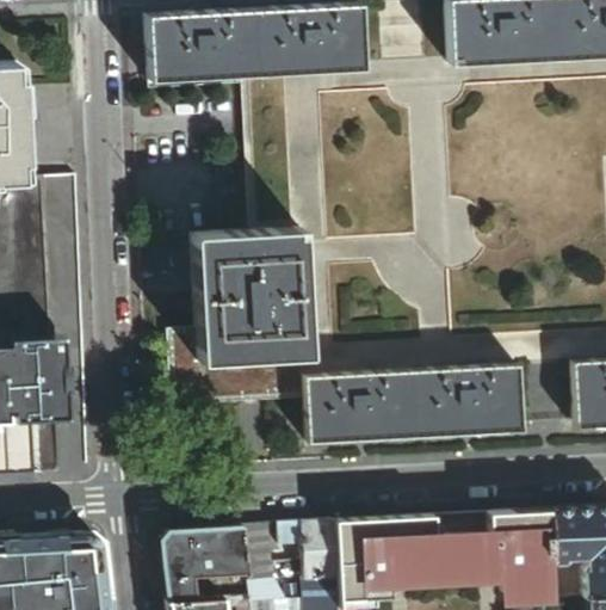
[(605,0),(455,0),(444,0),(447,60),(449,67),(605,57),(605,0)]
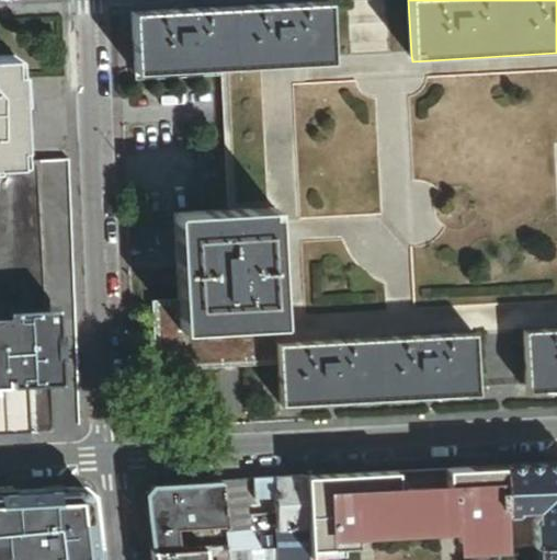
[(331,59),(328,4),(136,15),(139,83),(226,78),(225,71),(332,66),(331,59)]
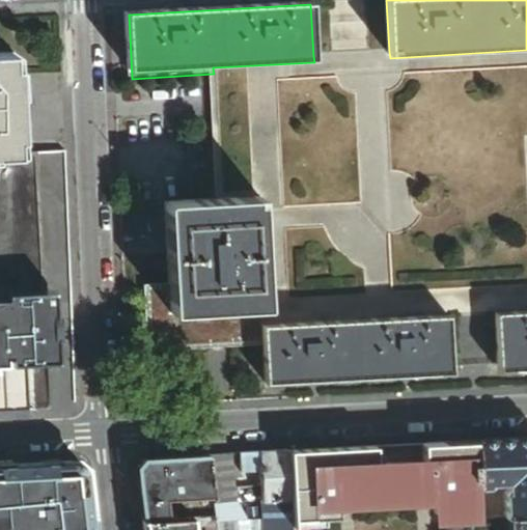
[(17,55),(0,55),(0,157),(22,157),(20,100),(18,67),(17,55)]
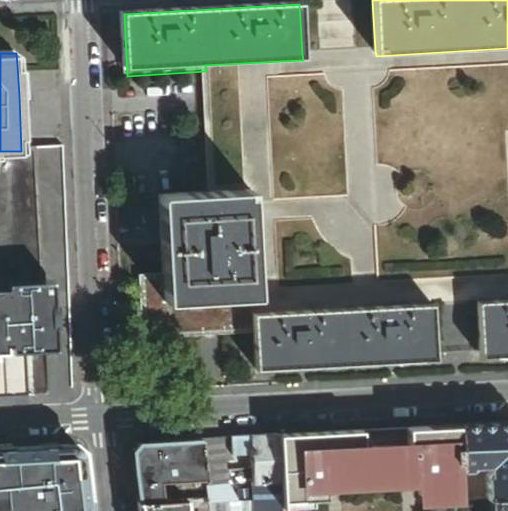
[(37,150),(44,283),(48,283),(73,282),(65,148),(37,150)]
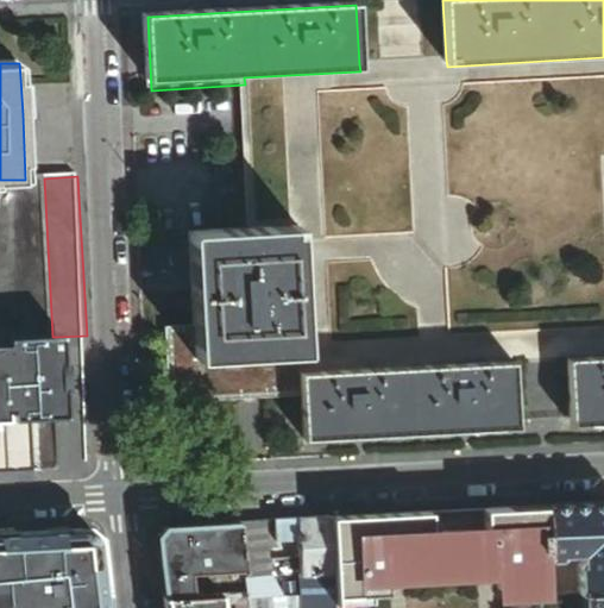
[(206,361),(304,355),(310,355),(303,227),(252,231),(199,233),(205,328),(206,361)]
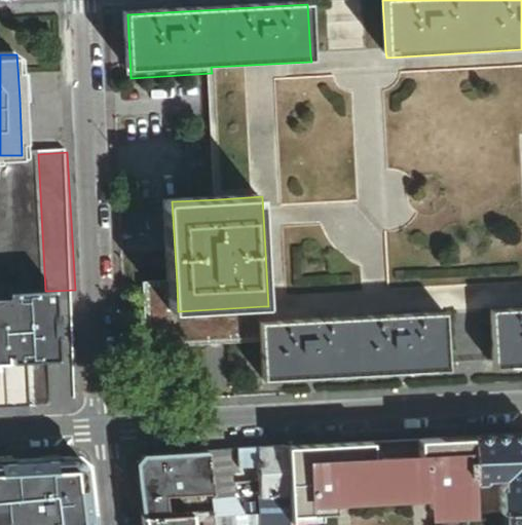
[(265,344),(264,325),(263,306),(178,311),(177,284),(147,285),(151,350),(265,344)]
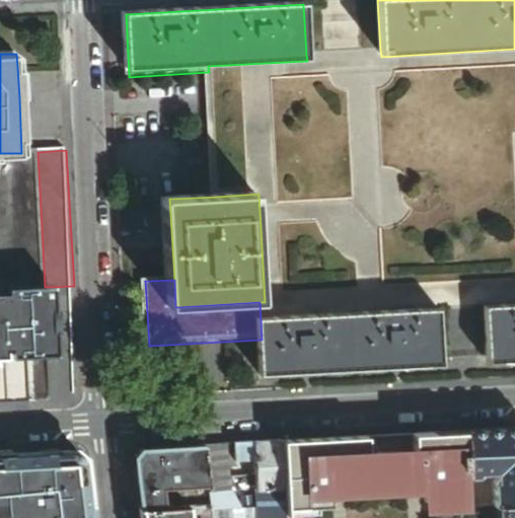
[(0,401),(26,400),(23,353),(52,351),(49,287),(45,287),(0,289),(0,401)]
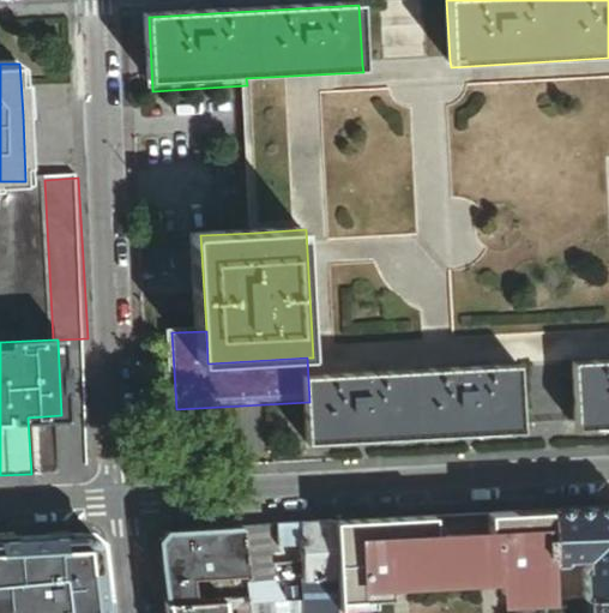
[(608,361),(577,364),(580,425),(608,422),(608,361)]
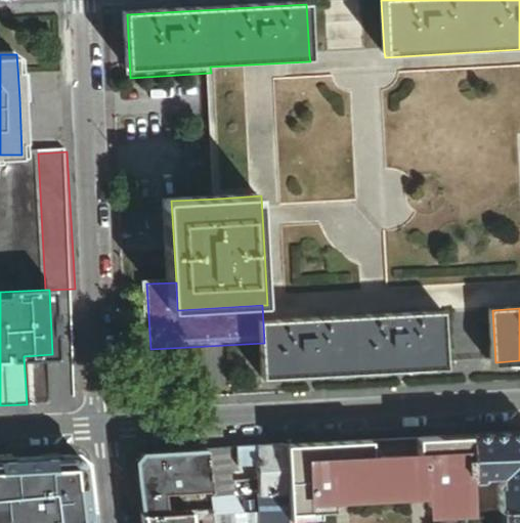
[(448,371),(445,313),(263,323),(264,343),(266,381),(305,379),(305,374),(417,367),(417,373),(448,371)]
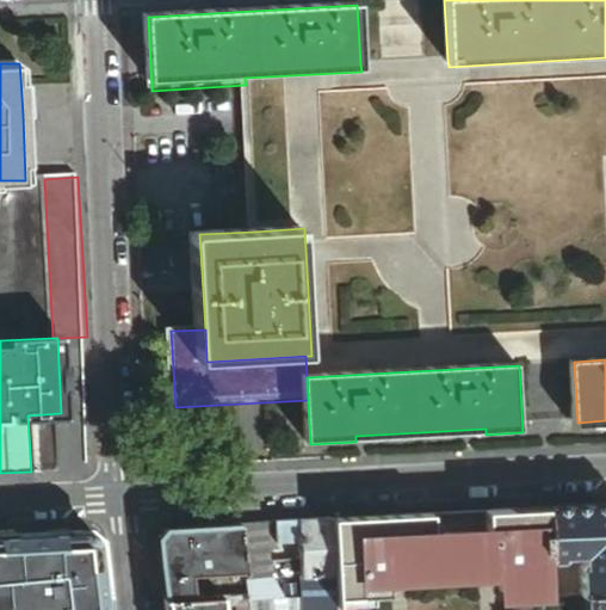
[(605,506),(550,510),(552,561),(569,561),(573,554),(583,553),(593,562),(585,570),(586,598),(588,598),(605,596),(605,506)]
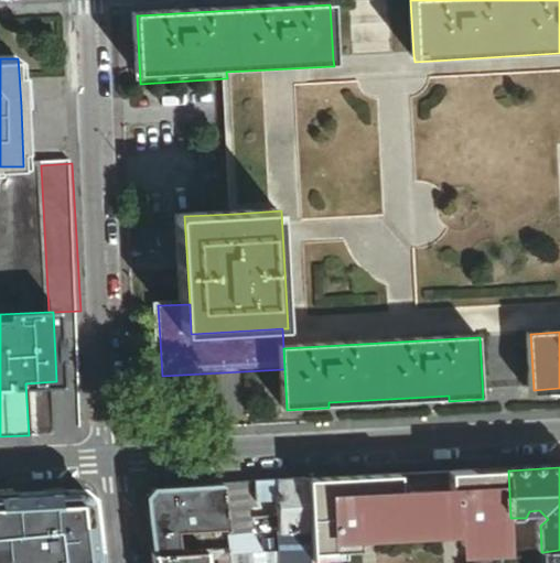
[(510,518),(508,471),(486,473),(491,554),(503,554),(513,553),(510,518)]
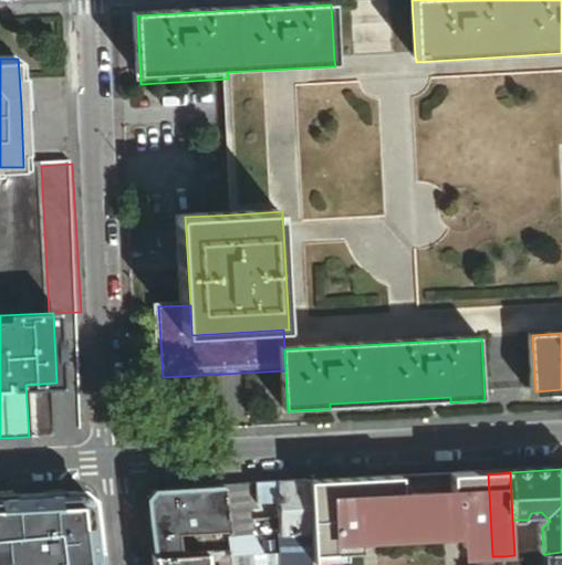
[(488,474),(349,481),(351,523),(313,525),(314,535),(315,564),(341,564),(492,556),(488,474)]
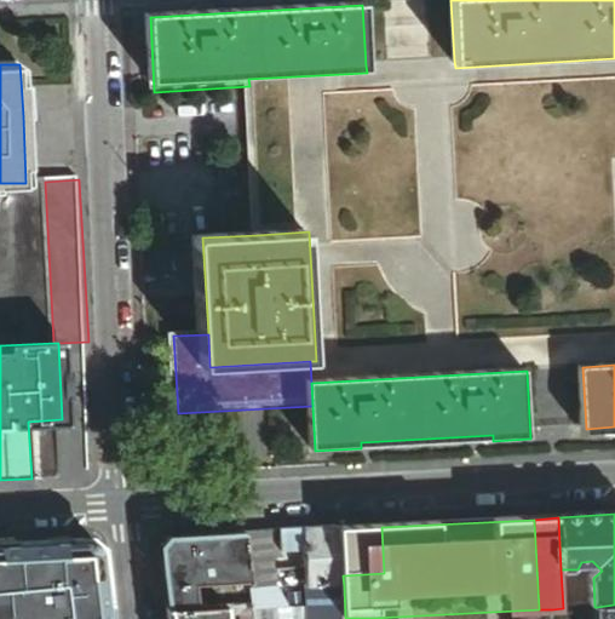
[(381,527),(340,529),(343,575),(384,573),(381,527)]
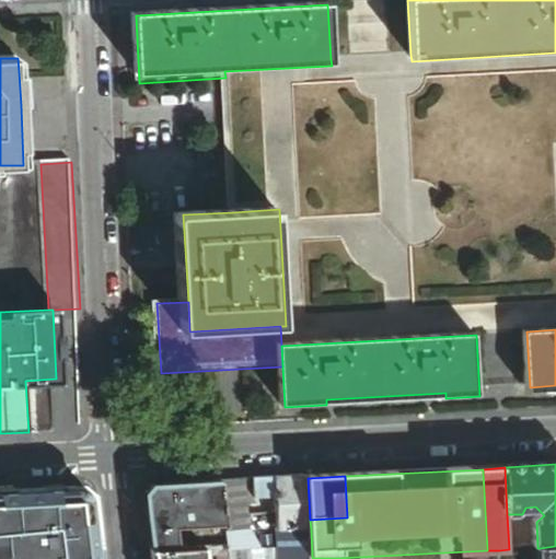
[(310,520),(308,478),(256,480),(257,500),(278,499),(279,516),(279,532),(311,530),(310,520)]
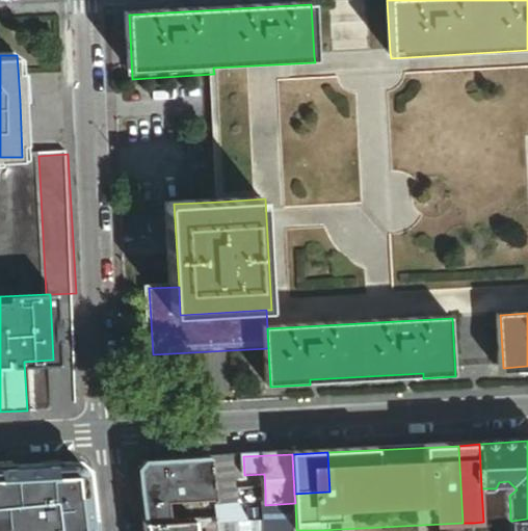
[(243,456),(235,457),(238,492),(265,490),(264,474),(244,475),(243,456)]
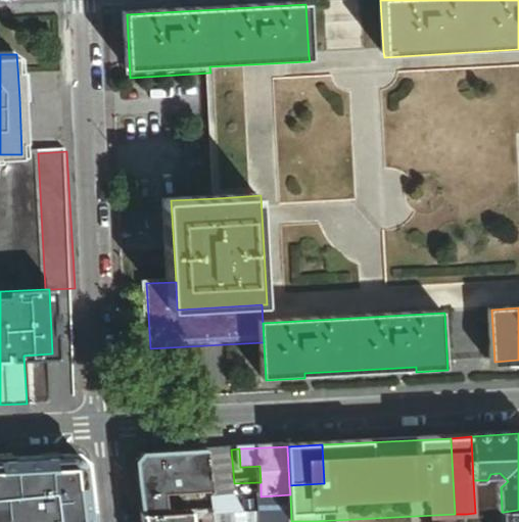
[(234,483),(231,449),(208,451),(214,492),(216,512),(217,521),(262,521),(262,515),(245,515),(235,492),(234,483)]
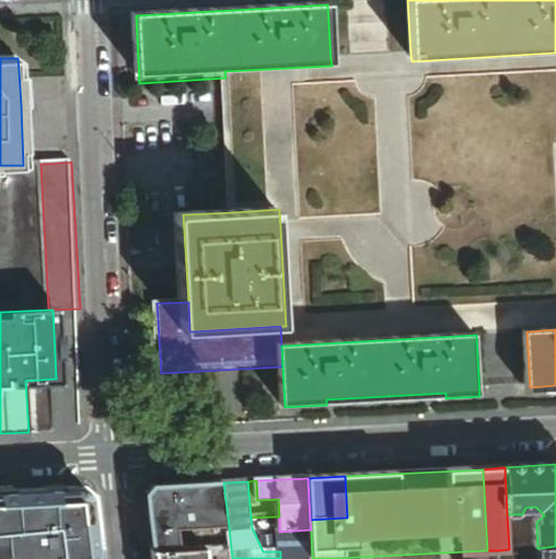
[(229,527),(223,482),(154,486),(148,496),(154,551),(181,550),(178,530),(215,527),(229,527)]
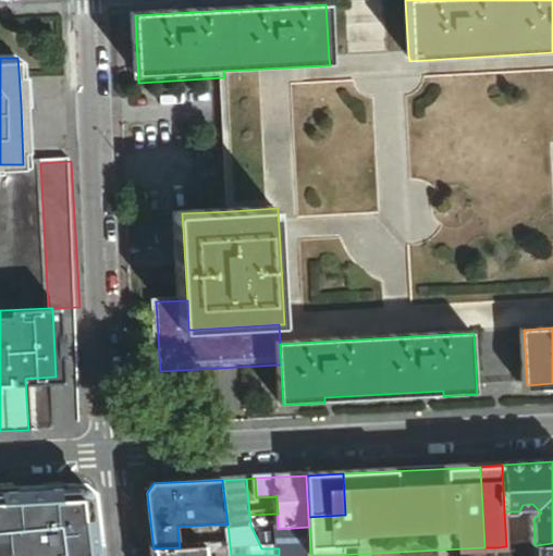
[(84,487),(0,491),(0,555),(99,555),(91,494),(84,487)]
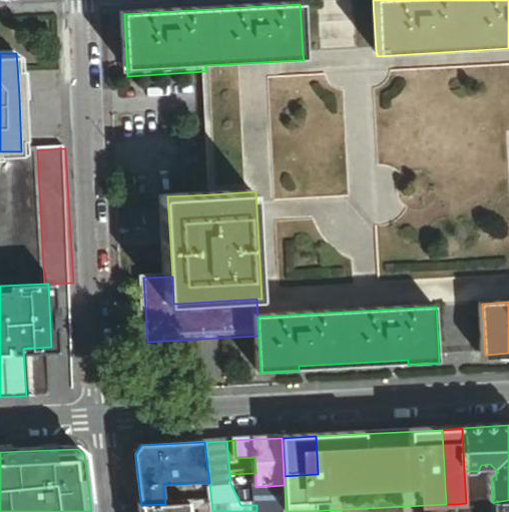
[(198,503),(211,502),(209,483),(196,483),(198,503)]
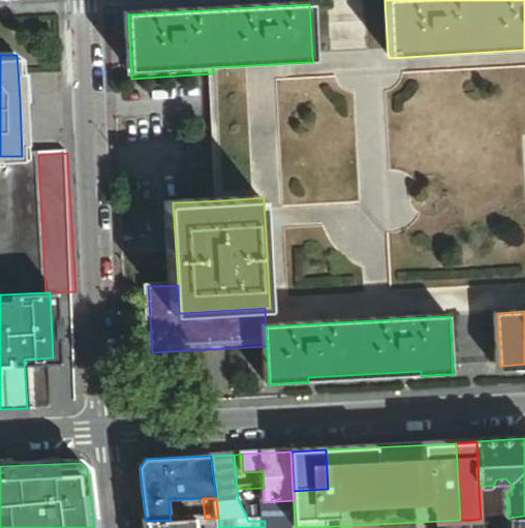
[(295,527),(294,500),(264,502),(265,521),(265,527),(295,527)]
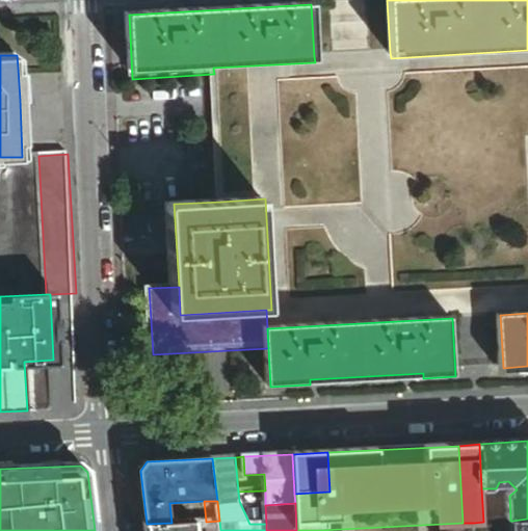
[(527,519),(512,521),(512,530),(527,530),(527,519)]
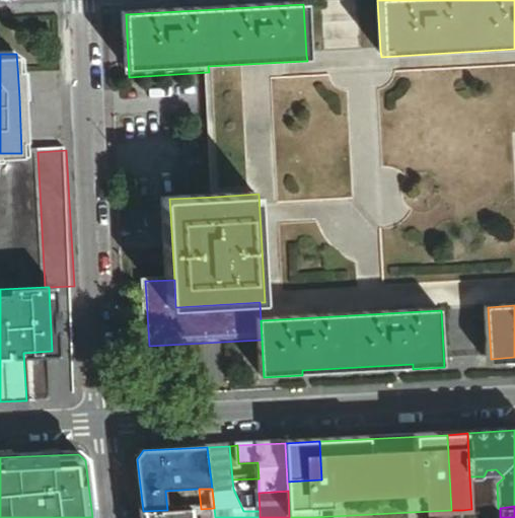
[(192,517),(191,509),(167,510),(143,511),(144,517),(192,517)]
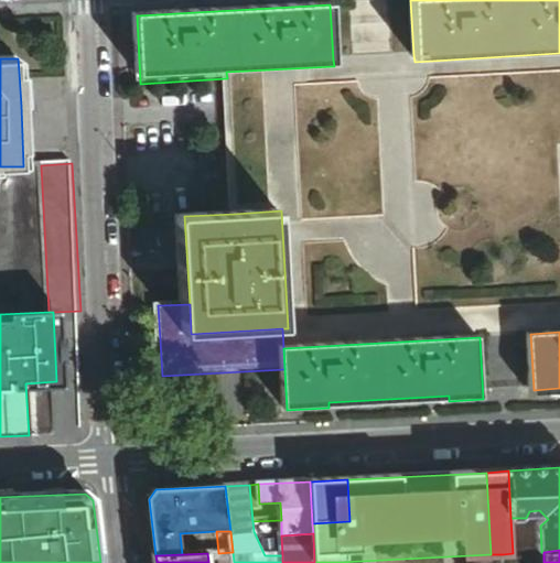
[(527,562),(527,553),(513,553),(503,554),(503,562),(527,562)]
